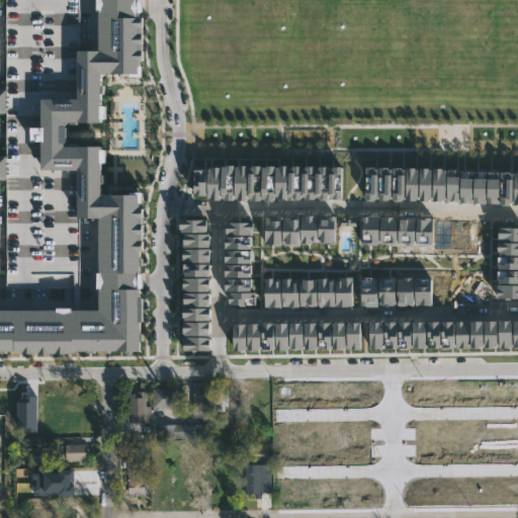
[(0,0),(0,116),(6,116),(6,91),(0,91),(0,0),(98,0),(98,50),(79,50),(79,100),(41,101),(41,172),(78,172),(78,223),(99,223),(99,274),(97,274),(97,279),(98,291),(100,291),(100,310),(0,310),(0,183),(6,183),(6,159),(0,159),(0,353),(145,353),(145,300),(142,300),(141,291),(144,291),(144,279),(144,275),(141,276),(141,255),(144,255),(144,194),(101,195),(101,149),(67,149),(66,127),(101,127),(101,79),(142,78),(141,0),(0,0)]
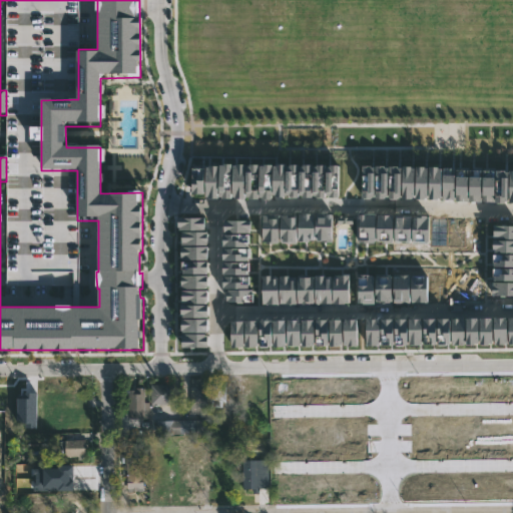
[(6,157),(6,181),(7,285),(73,284),(77,284),(77,278),(77,220),(77,170),(41,170),(41,100),(78,99),(78,49),(78,0),(5,0),(6,90),(6,115),(6,157)]
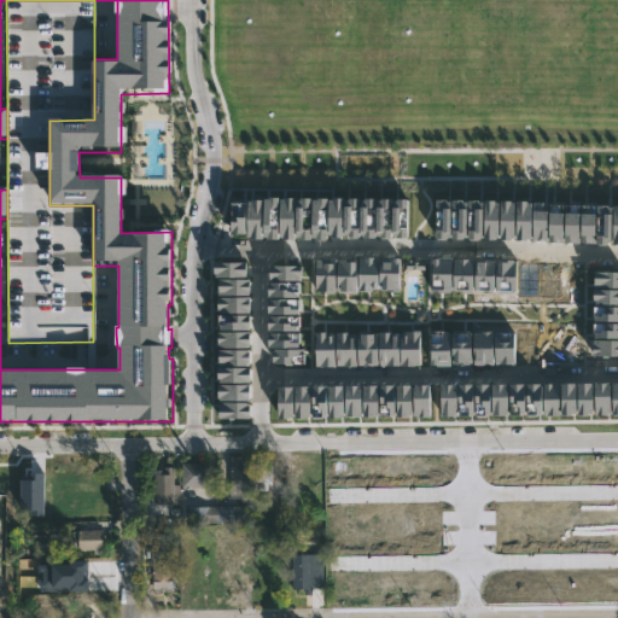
[(327,239),(327,199),(232,198),(231,233),(248,233),(248,238),(327,239)]
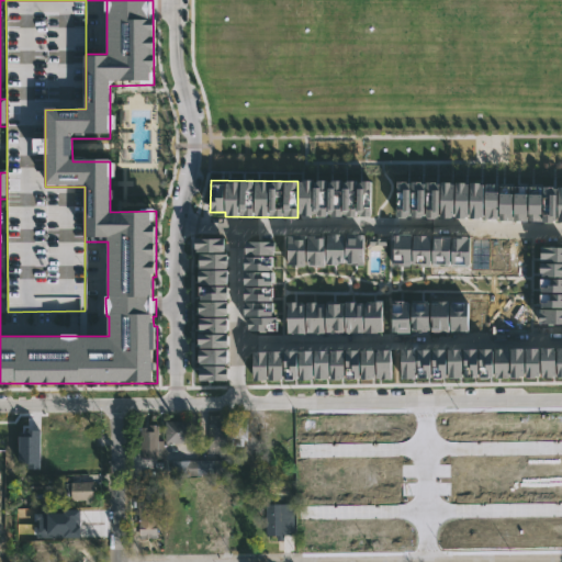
[(299,215),(312,215),(313,180),(300,180),(299,215)]
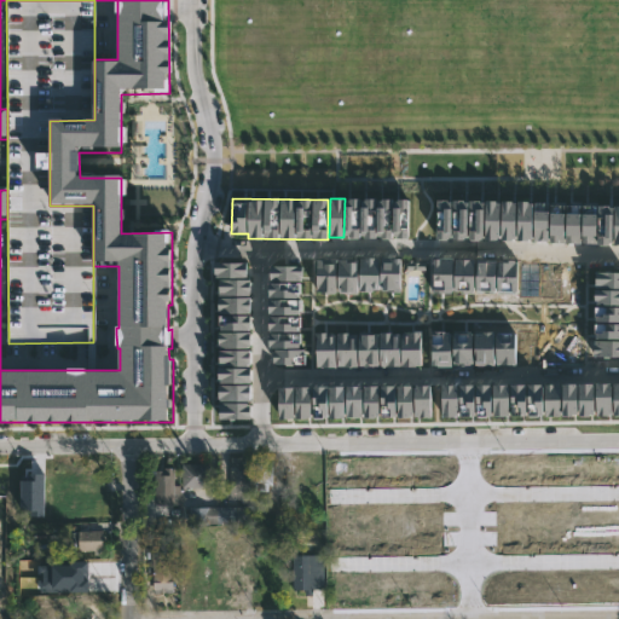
[(408,238),(409,200),(352,200),(352,207),(346,207),(345,237),(408,238)]
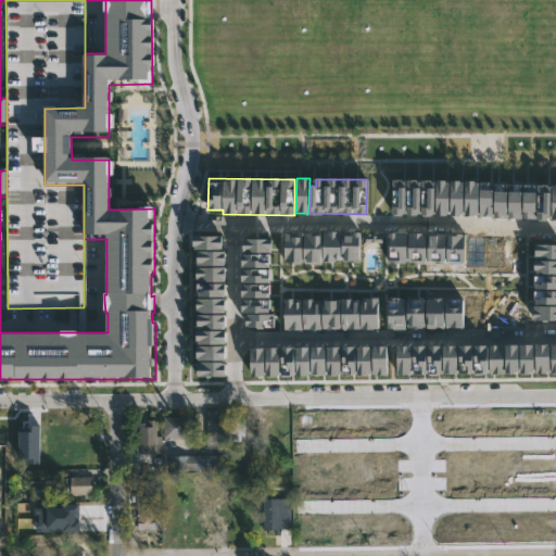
[(392,179),(401,179),(401,181),(404,181),(404,213),(402,213),(402,214),(401,214),(401,215),(393,215),(392,215),(392,206),(392,179)]
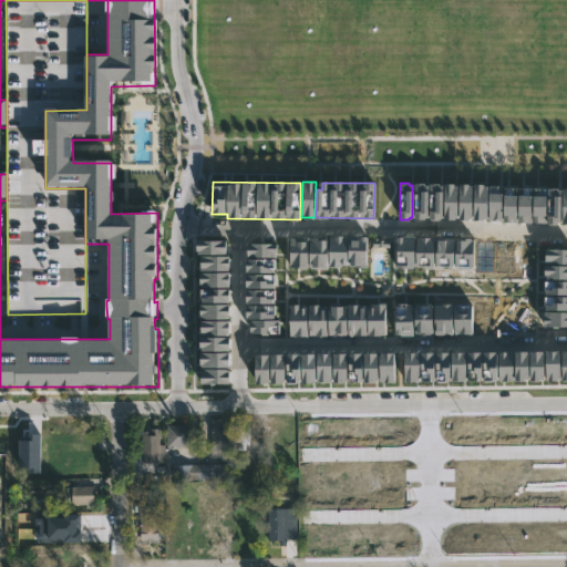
[(414,183),(425,183),(425,185),(429,185),(429,218),(424,218),(424,219),(414,219),(414,212),(414,183)]
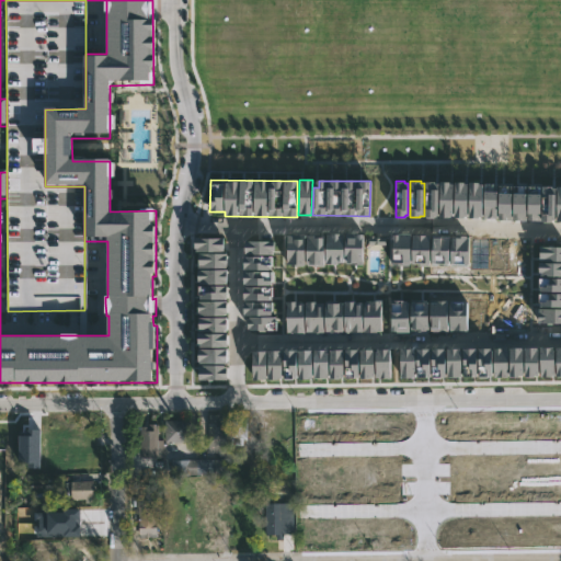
[(425,181),(434,181),(434,183),(438,183),(438,216),(434,216),(434,217),(433,217),(426,217),(424,217),(424,209),(425,209),(425,181)]
